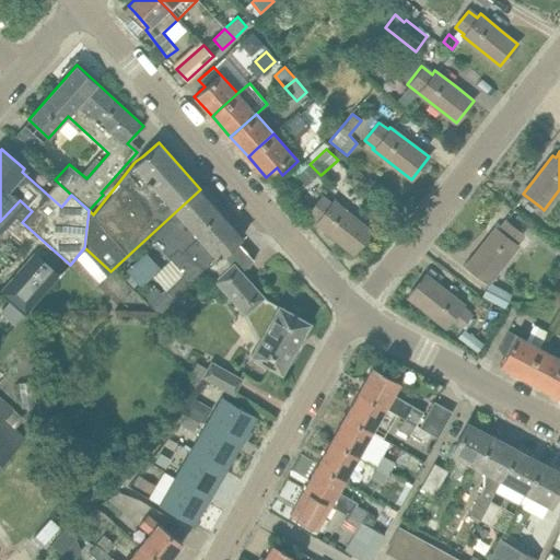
[(243,237),(200,189),(177,210),(150,235),(183,272),(150,305),(159,314),(206,270),(237,242),(243,237)]
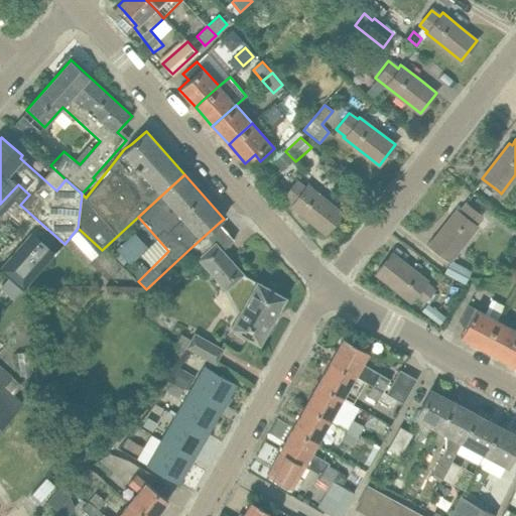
[(291,206),(326,233),(342,213),(326,201),(306,184),(305,186),(296,180),(287,191),(296,199),(291,206)]
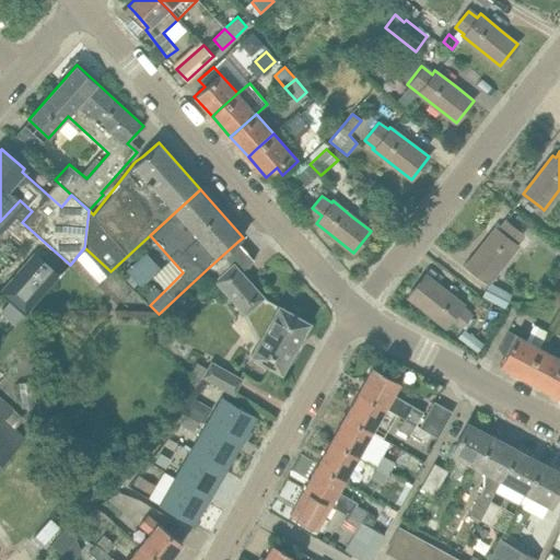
[(505,220),(498,230),(496,228),(466,266),(487,282),(516,245),(524,235),(505,220)]
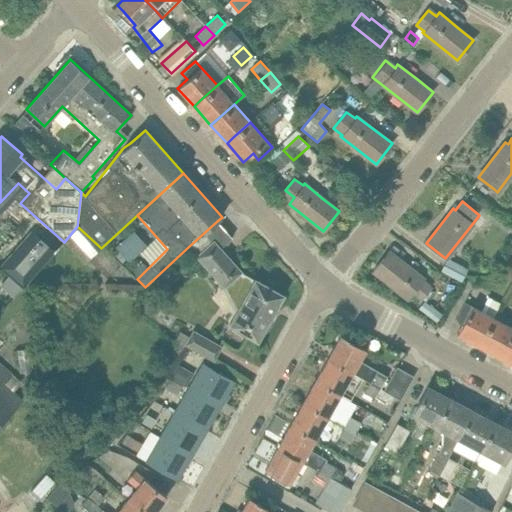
[(217,221),(188,247),(196,256),(223,286),(240,271),(220,248),(232,238),(217,221)]
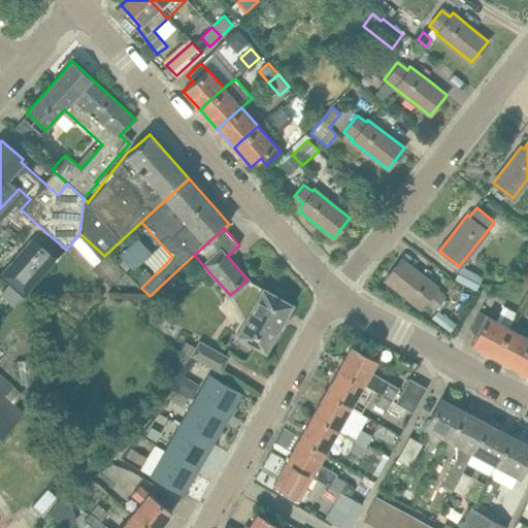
[(24,251),(0,276),(8,284),(24,297),(26,295),(44,273),(58,258),(34,238),(24,251)]
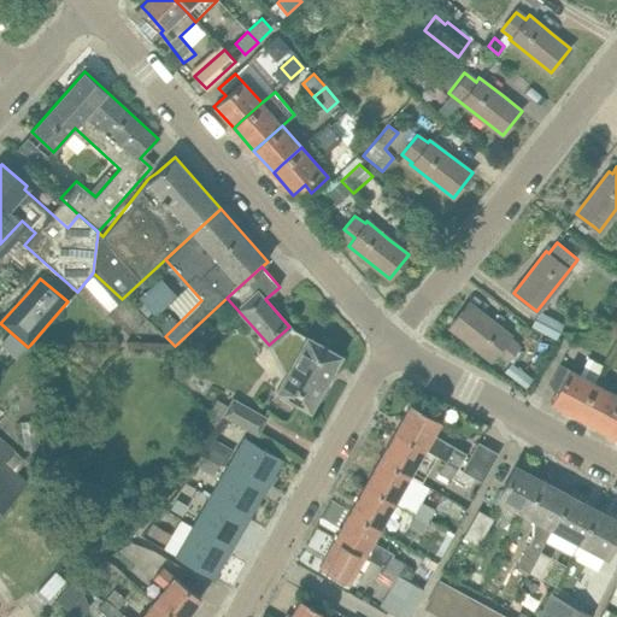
[(450,327),(491,359),(498,352),(507,360),(519,346),(509,338),(510,335),(469,303),(450,327)]
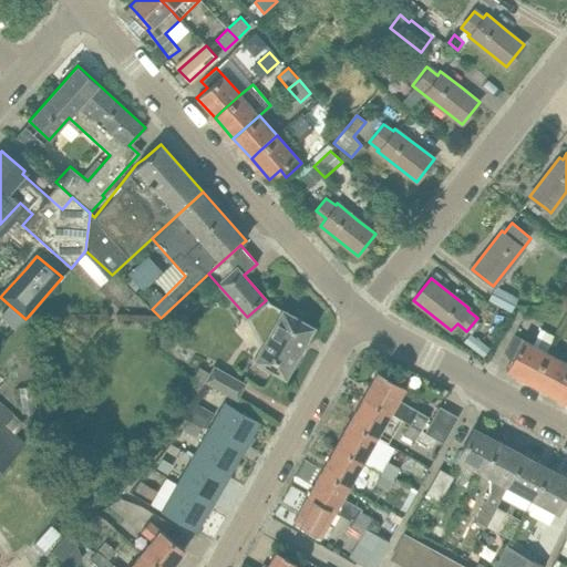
[(518,296),(497,285),(490,301),(509,311),(511,312),(518,296)]
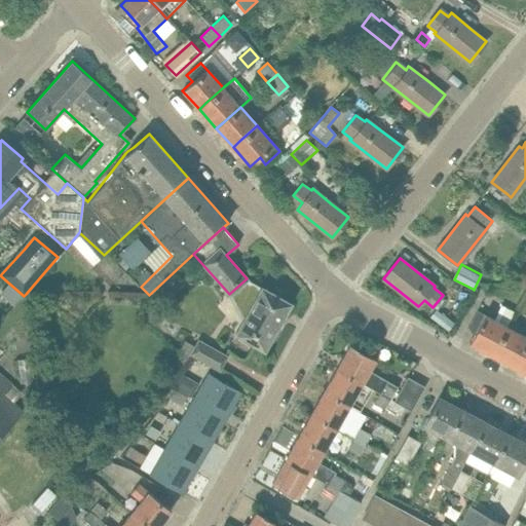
[(234,298),(238,295),(253,302),(235,333),(264,349),(291,302),(262,287),(261,287),(248,278),(247,278),(229,294),(230,294),(234,298)]
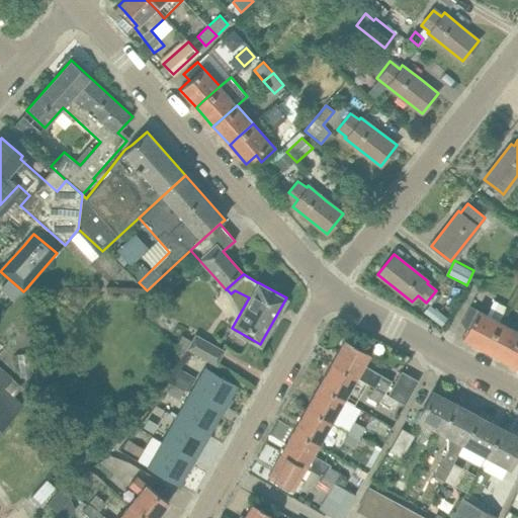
[(8,278),(0,286),(15,299),(23,291),(8,278)]
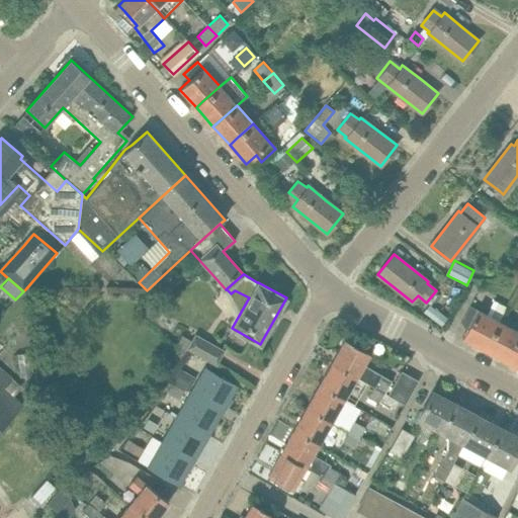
[(469,306),(460,322),(468,326),(462,337),(484,349),(499,321),(485,314),(477,310),(469,306)]
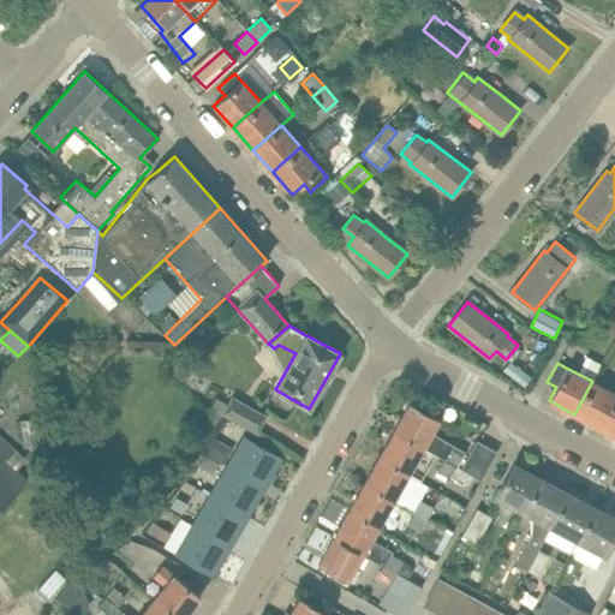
[(614,380),(598,372),(593,382),(592,381),(574,415),(601,429),(614,401),(614,380)]
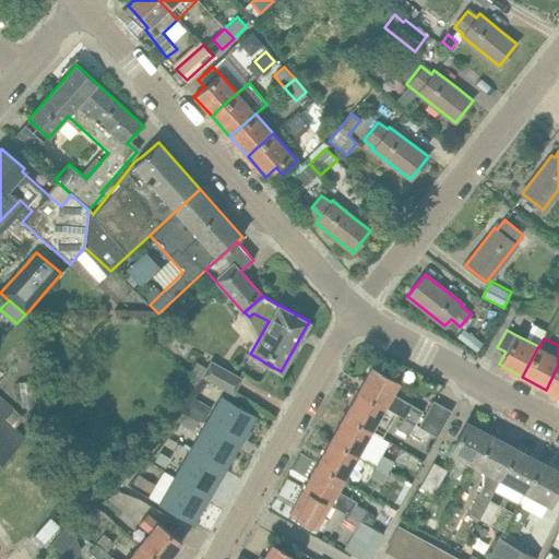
[(197,361),(189,377),(198,382),(201,377),(234,395),(244,378),(211,359),(206,367),(197,361)]
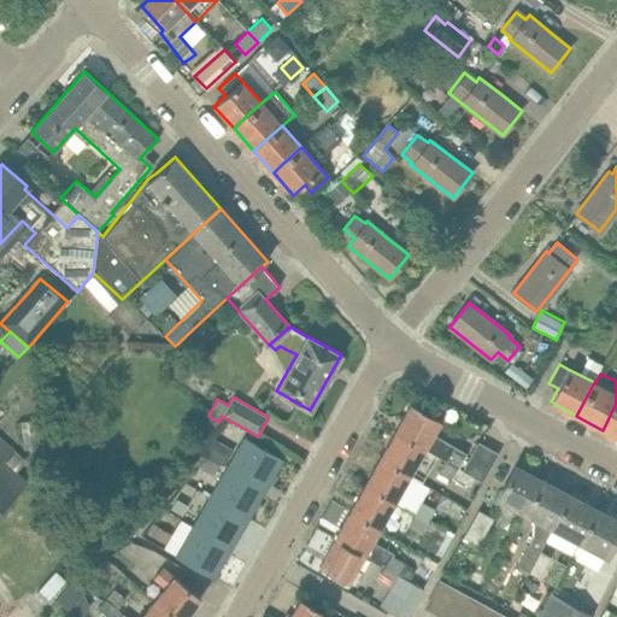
[(616,438),(616,403),(603,430),(616,438)]
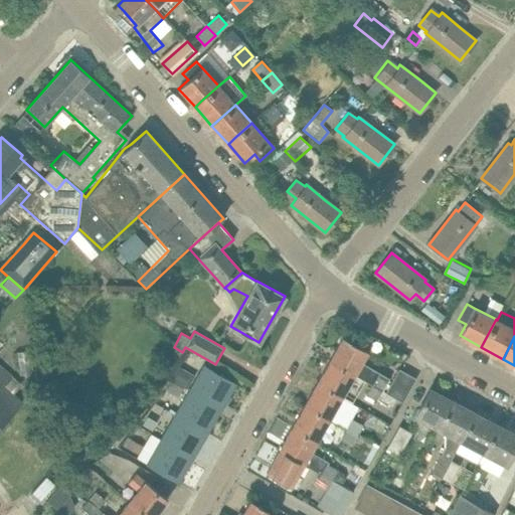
[(343,338),(330,360),(337,364),(339,365),(354,374),(371,384),(382,391),(389,377),(361,361),(367,351),(343,338)]
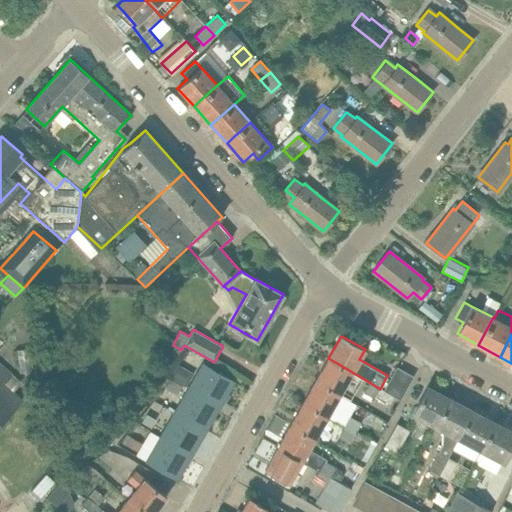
[(352,372),(337,363),(335,362),(328,358),(316,380),(323,384),(340,393),(352,372)]
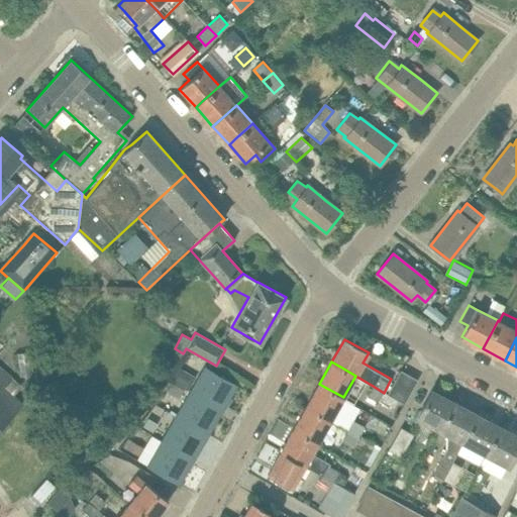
[(170,380),(187,390),(194,377),(179,367),(170,380)]
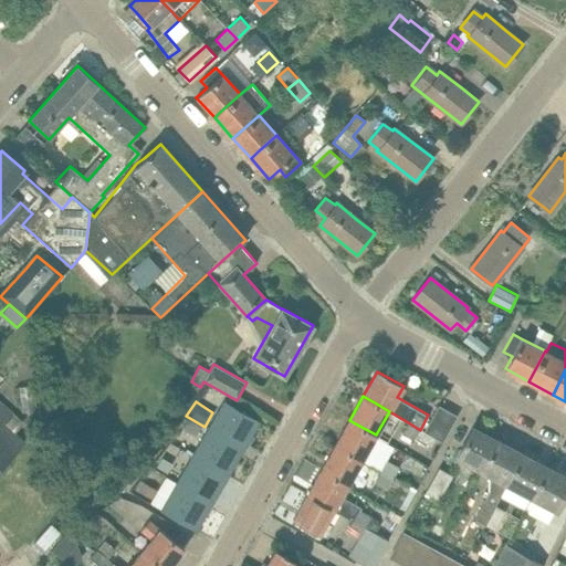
[(258,421),(239,410),(224,401),(209,429),(240,447),(245,437),(248,438),(258,421)]
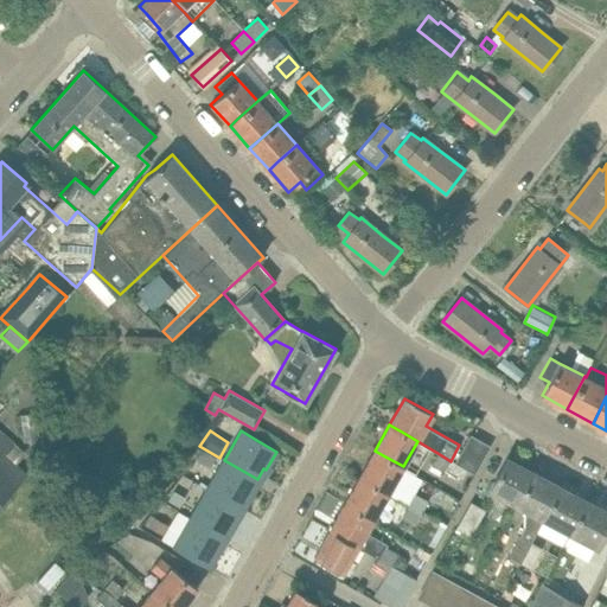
[(0,502),(25,474),(2,454),(13,443),(0,432),(0,502)]
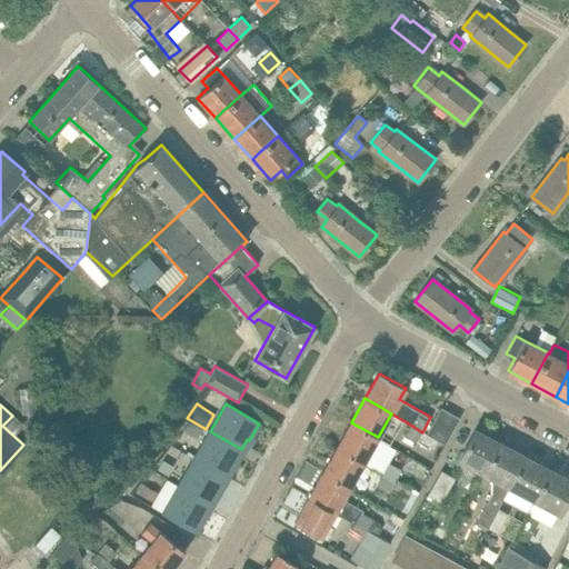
[(445,445),(460,418),(440,407),(426,433),(445,445)]
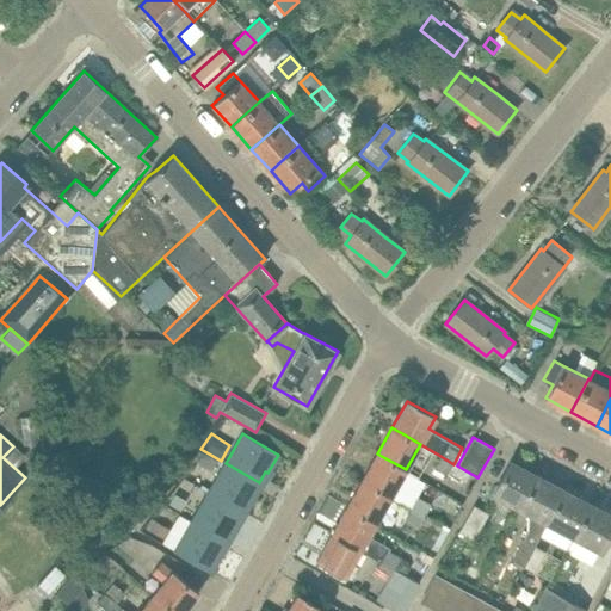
[(418,497),(426,481),(406,469),(386,458),(377,454),(362,481),(370,486),(390,498),(411,508),(418,497)]
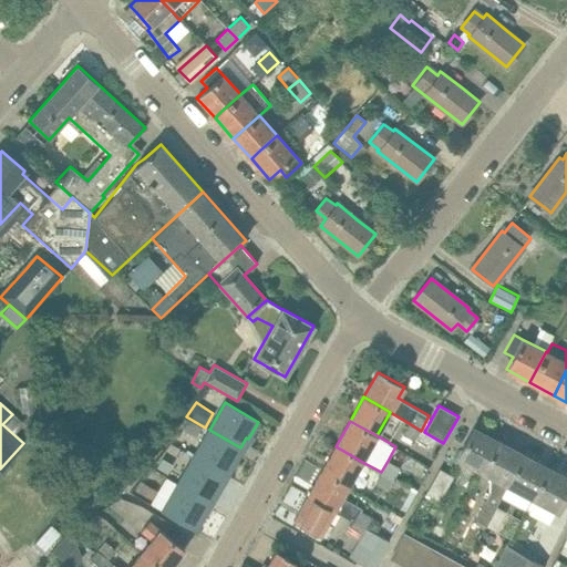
[(421,431),(409,423),(399,442),(411,449),(421,431)]
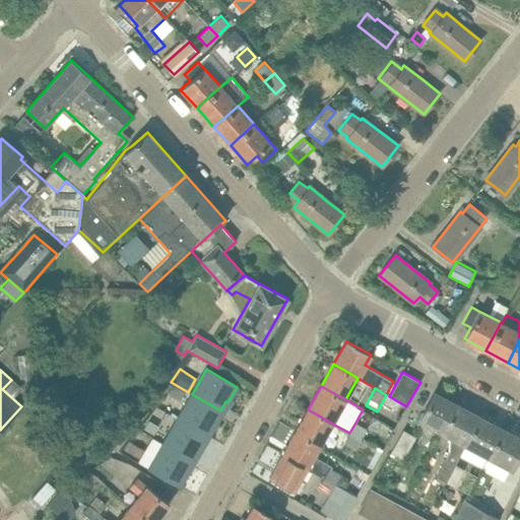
[(435,393),(430,401),(425,411),(419,420),(442,432),(456,404),(435,393)]
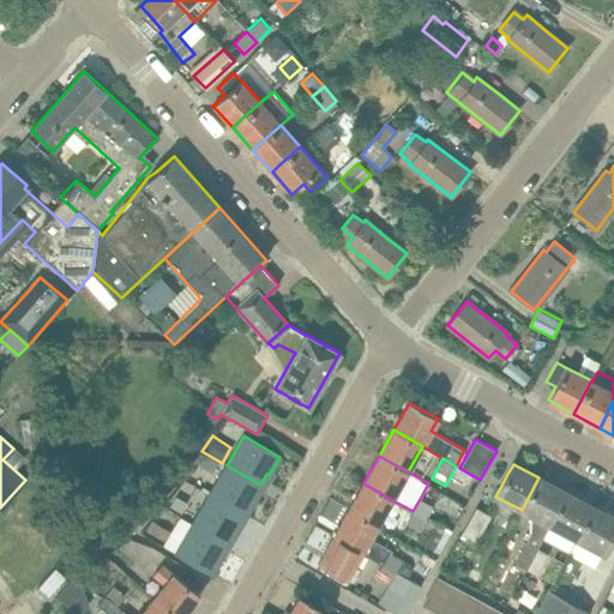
[(253,497),(260,485),(227,465),(210,494),(246,516),(257,498),(253,497)]
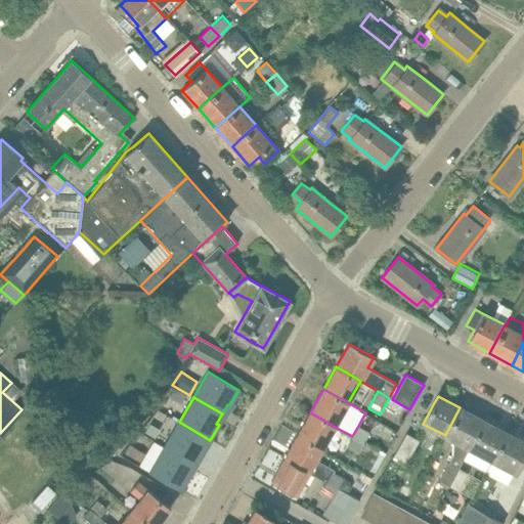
[(452,439),(452,455),(448,463),(439,481),(448,485),(457,468),(459,468),(469,448),(468,447),(482,420),(460,407),(445,435),(452,439)]
